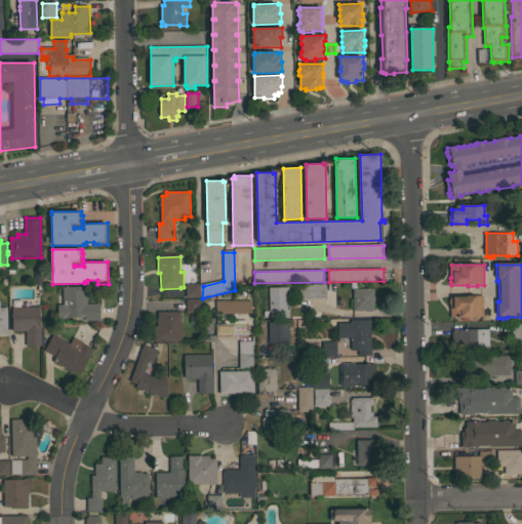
[(202,284),(202,297),(188,298),(188,284),(202,284)]
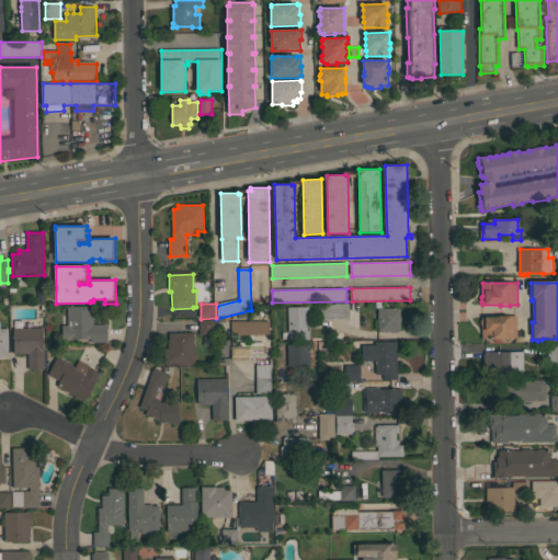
[(351,305),(351,320),(321,320),(321,305),(351,305)]
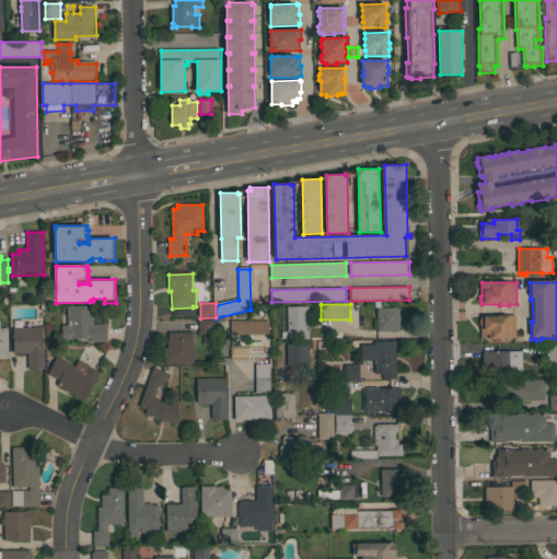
[(94,306),(95,325),(108,324),(108,342),(92,342),(92,338),(90,338),(90,339),(64,340),(64,325),(68,325),(68,306),(94,306)]
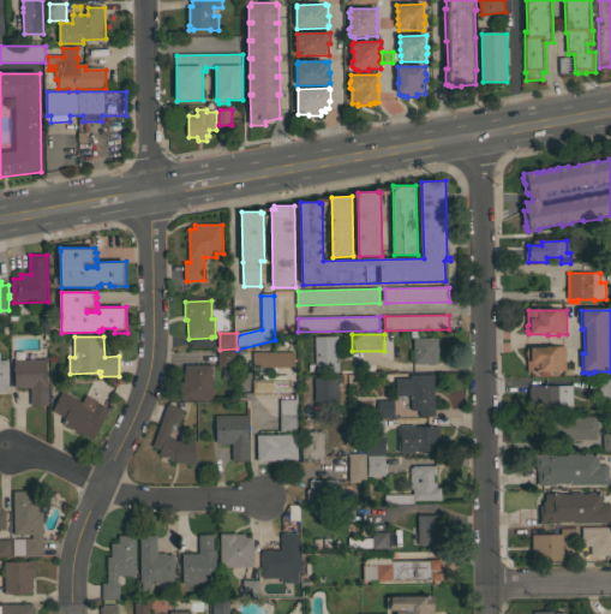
[(341,373),(317,374),(317,338),(340,337),(341,373)]
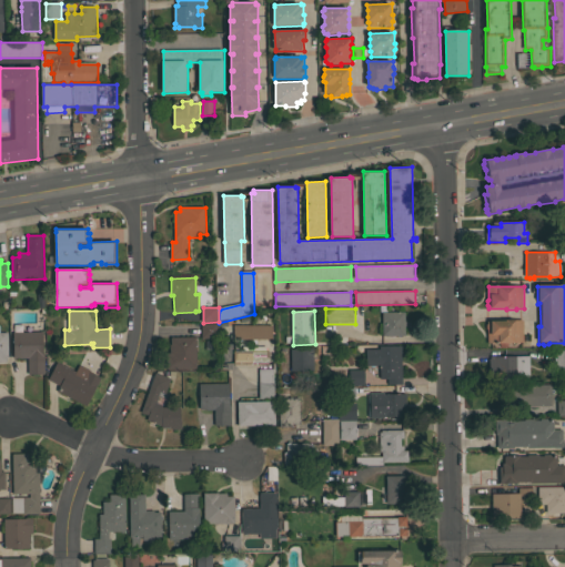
[(406,313),(406,322),(409,322),(409,327),(406,327),(406,336),(384,336),(384,313),(406,313)]
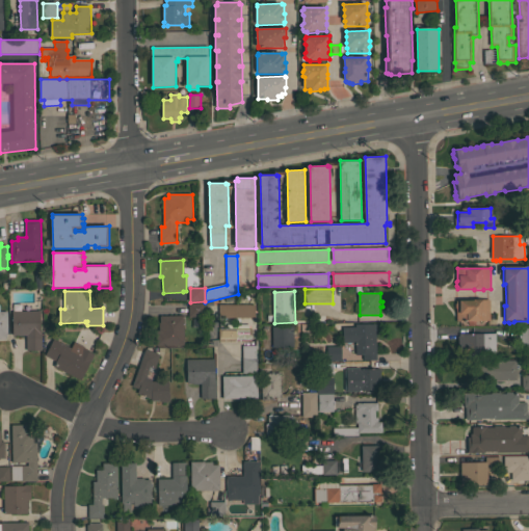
[(491,300),(492,321),(458,322),(457,310),(457,309),(456,304),(457,303),(457,301),(491,300)]
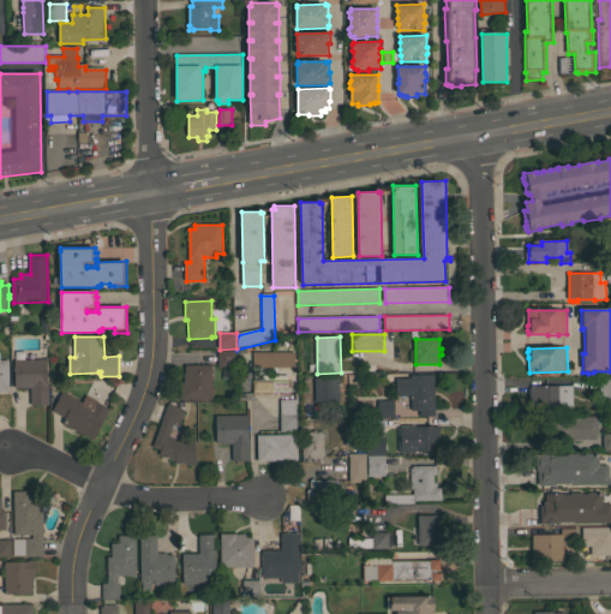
[(237,351),(237,367),(220,367),(220,351),(237,351)]
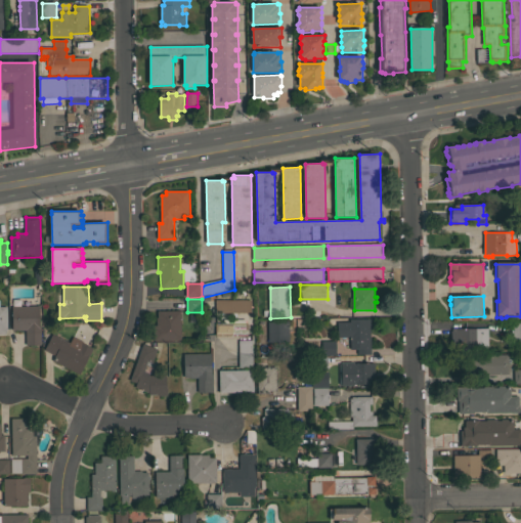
[(216,301),(251,301),(251,313),(216,313),(216,301)]
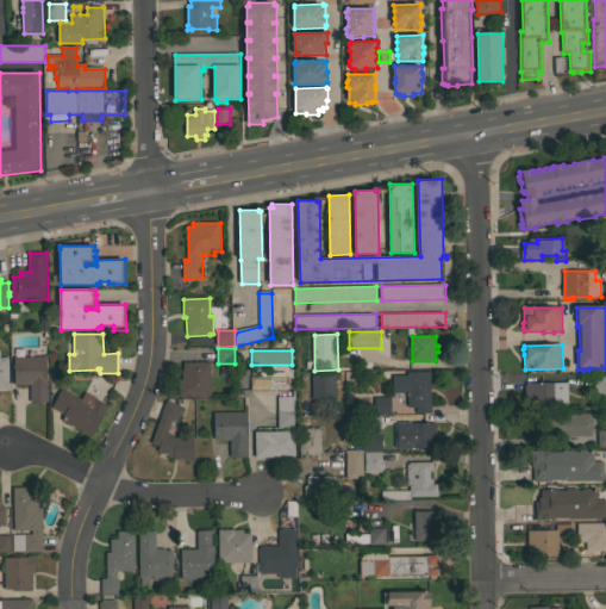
[(48,356),(48,379),(49,379),(50,403),(32,403),(32,385),(23,385),(17,385),(16,377),(14,377),(14,373),(17,373),(16,358),(48,356)]
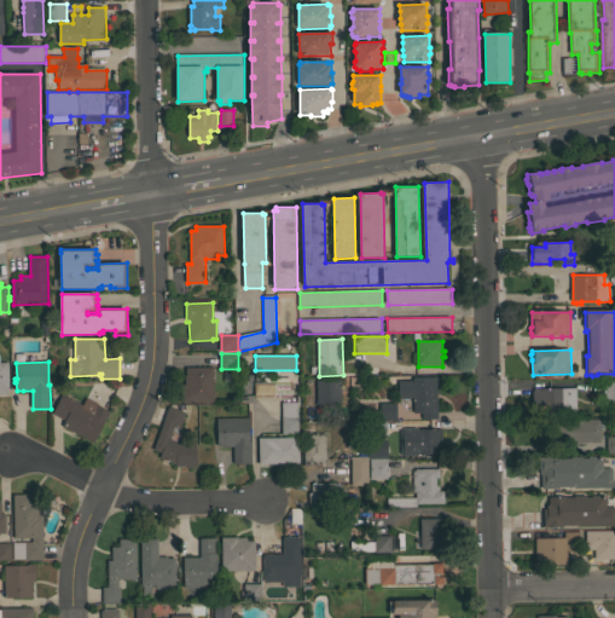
[(0,363),(10,363),(11,391),(9,391),(9,396),(0,396),(0,363)]
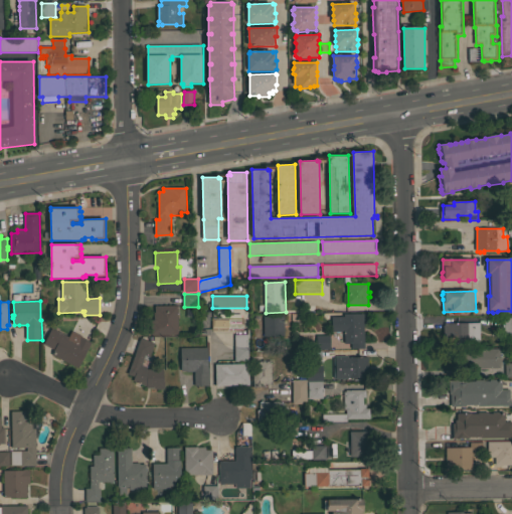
[(179,306),(179,314),(181,314),(181,322),(179,322),(179,335),(153,335),(152,321),(155,321),(155,313),(156,313),(156,307),(179,306)]
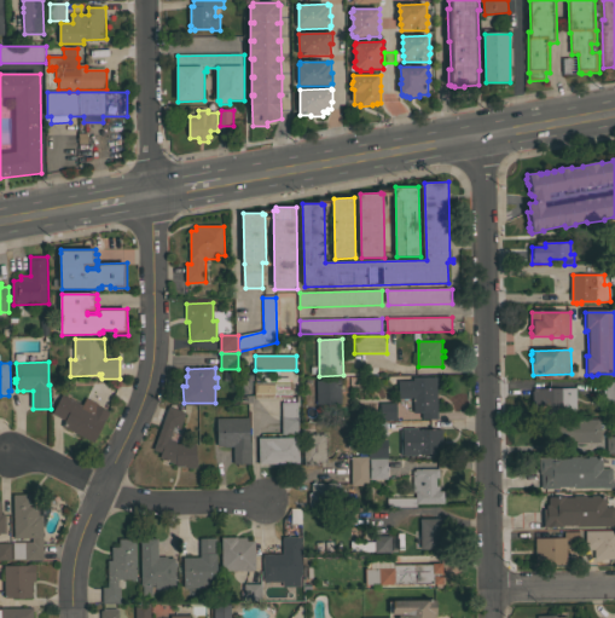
[(293,399),(255,399),(255,383),(267,383),(267,380),(274,380),(274,383),(283,383),(283,377),(291,377),(291,386),(293,386),(293,393),(293,399)]
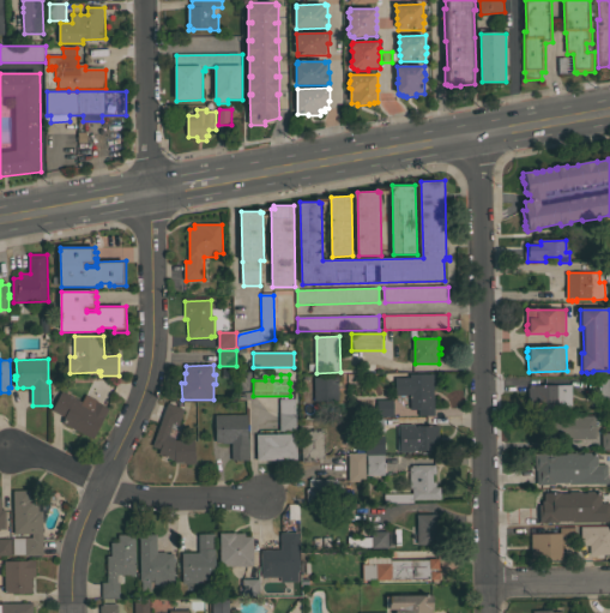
[(436,416),(421,416),(421,410),(412,410),(412,396),(397,396),(397,378),(411,378),(411,376),(435,374),(436,416)]
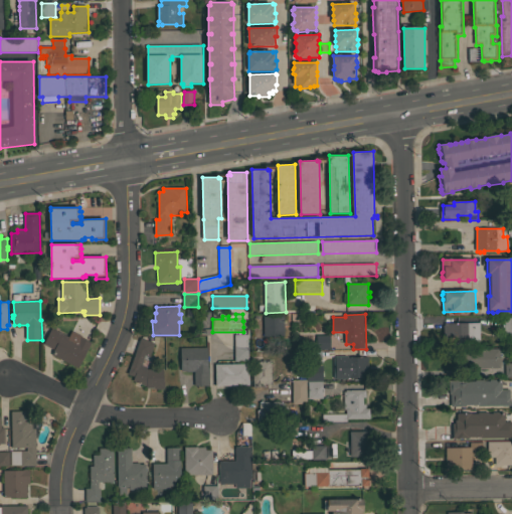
[(265,317),(272,317),(275,316),(277,317),(286,317),(286,337),(266,337),(265,317)]
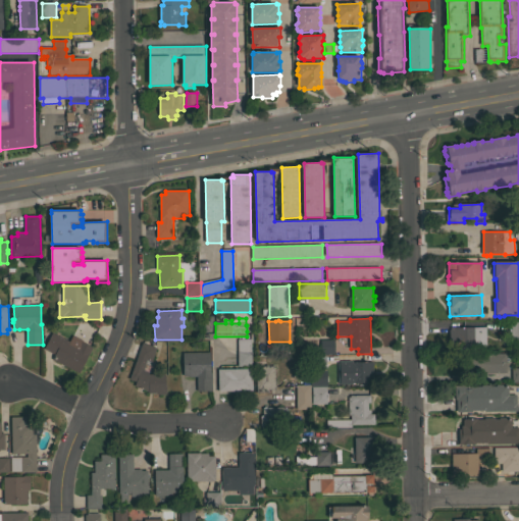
[(452,352),(451,327),(467,328),(486,327),(487,351),(452,352)]
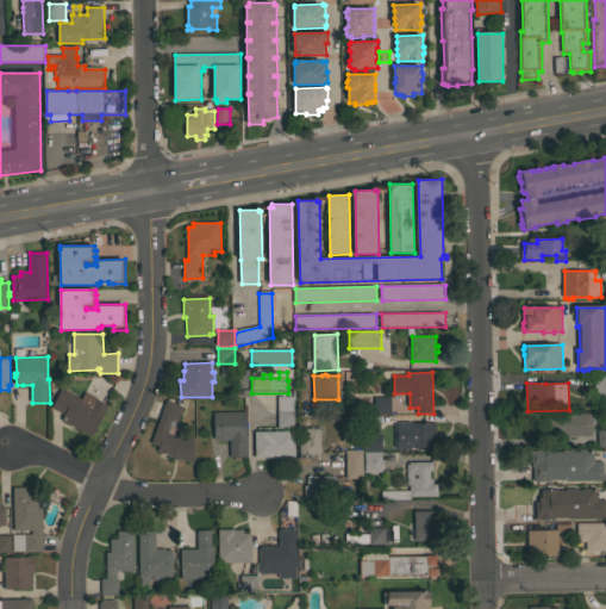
[(83,399),(87,392),(100,399),(100,401),(110,406),(95,436),(63,421),(66,415),(54,409),(63,390),(83,399)]
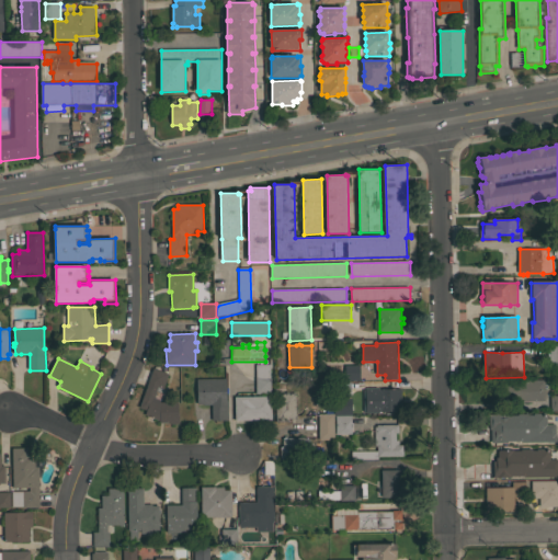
[(257,366),(271,366),(271,379),(257,379),(257,366)]
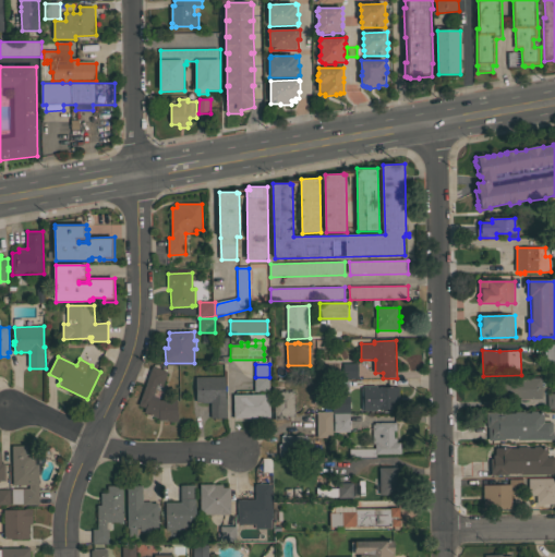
[(360,364),(360,378),(345,379),(345,364),(360,364)]
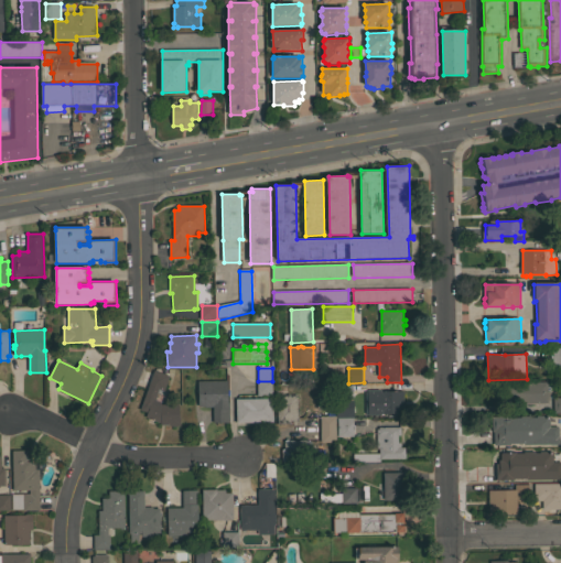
[(155,371),(171,377),(165,392),(160,390),(157,400),(163,402),(163,404),(181,404),(181,419),(182,419),(182,426),(179,426),(179,428),(174,428),(174,426),(170,426),(170,425),(162,425),(162,423),(147,418),(149,413),(142,411),(155,371)]
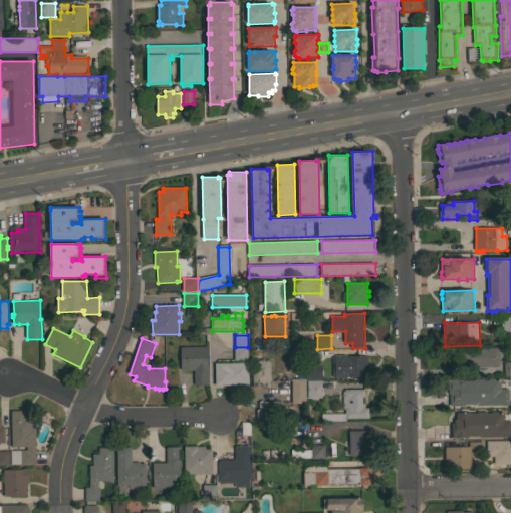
[(208,347),(209,367),(210,367),(210,386),(196,386),(196,371),(188,371),(188,370),(183,370),(182,347),(208,347)]
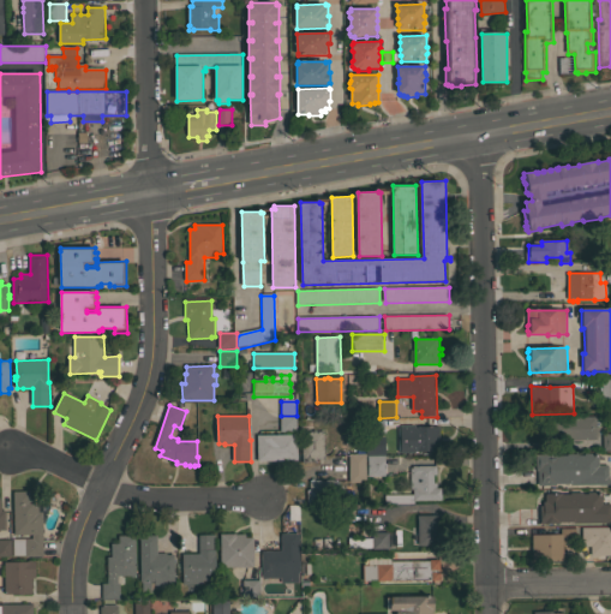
[(280,417),(297,417),(297,433),(281,434),(280,417)]
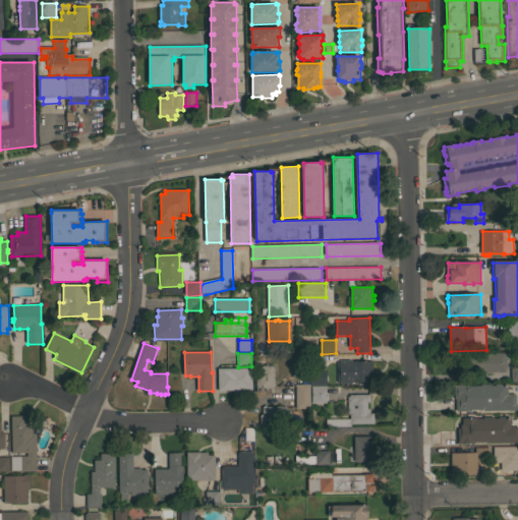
[(464,373),(464,354),(508,353),(508,373),(464,373)]
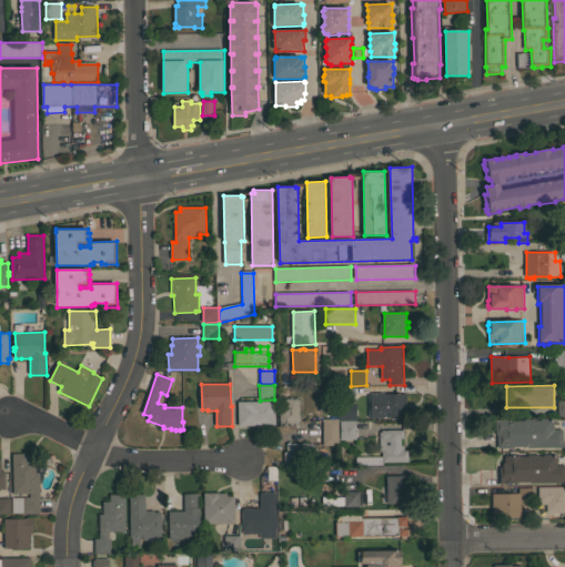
[(356,387),(357,401),(341,402),(341,388),(356,387)]
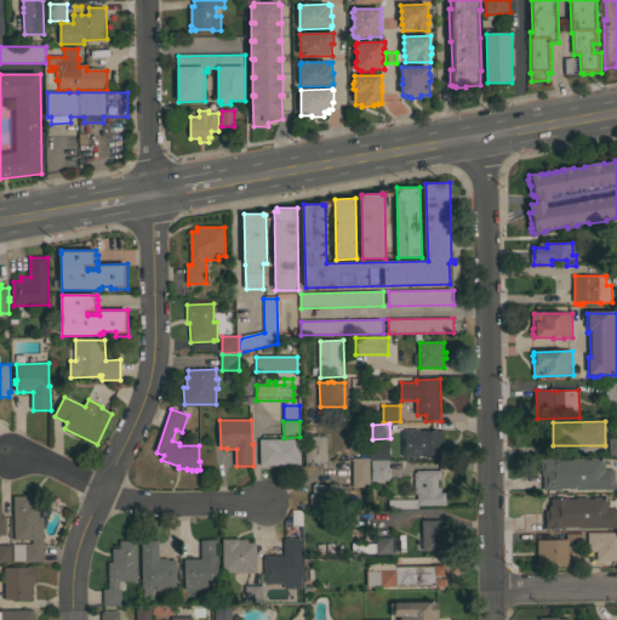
[(404,432),(405,432),(405,431),(421,431),(421,432),(446,431),(446,456),(422,456),(422,458),(406,459),(406,456),(404,456),(404,432)]
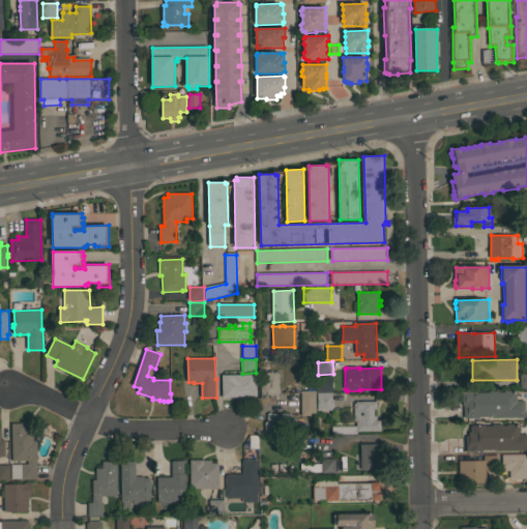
[(262,373),(271,372),(274,371),(274,372),(282,372),(282,395),(281,397),(281,398),(277,398),(277,397),(273,397),(273,399),(262,399),(262,373)]
